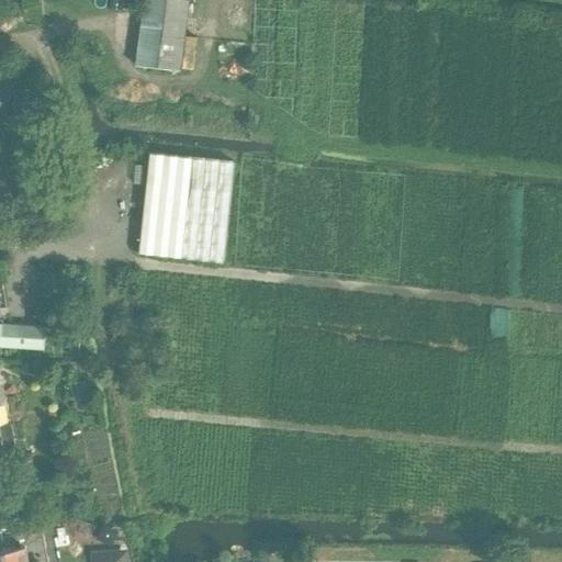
[(143,0),(135,65),(181,71),(181,67),(192,68),(197,36),(186,36),(189,0),(143,0)]
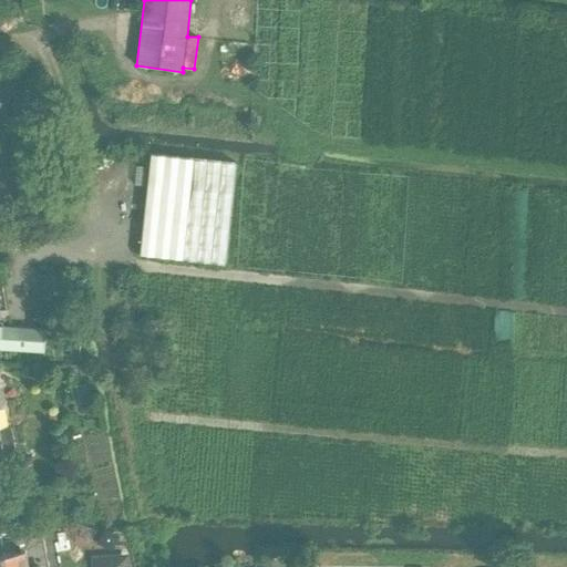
[(9,145),(0,146),(0,163),(0,165),(12,163),(9,145)]
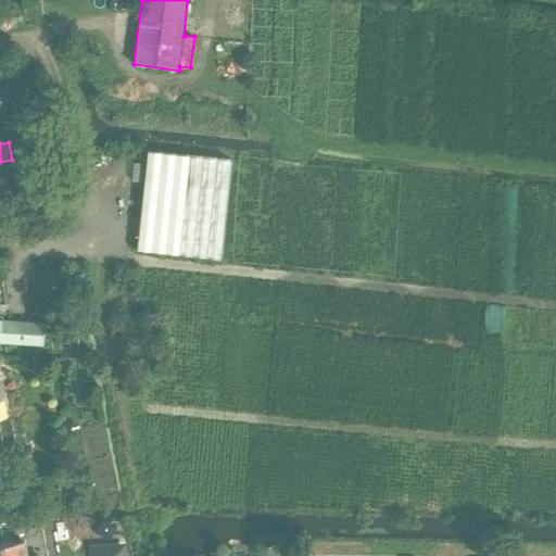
[(148,151),(138,250),(220,258),(231,160),(148,151)]
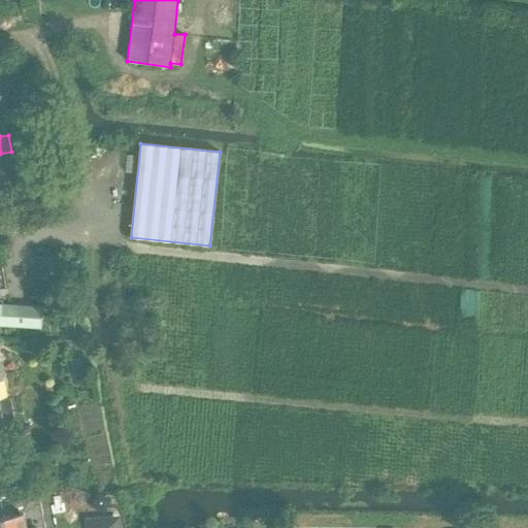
[(0,324),(40,326),(41,306),(0,303),(0,324)]
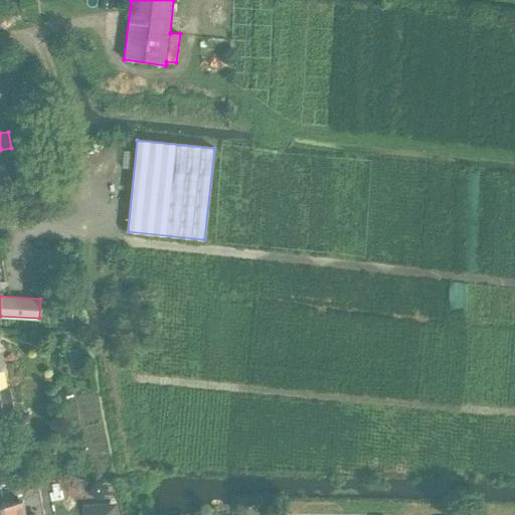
[(79,349),(68,351),(72,367),(83,364),(79,349)]
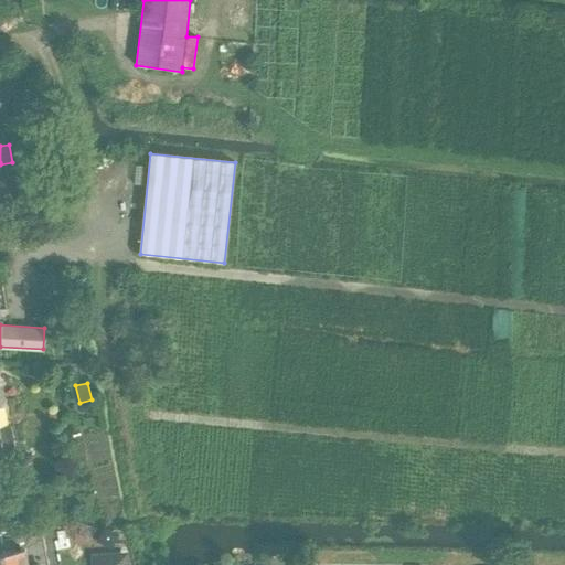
[(0,454),(9,452),(13,449),(16,444),(11,426),(0,428),(0,454)]
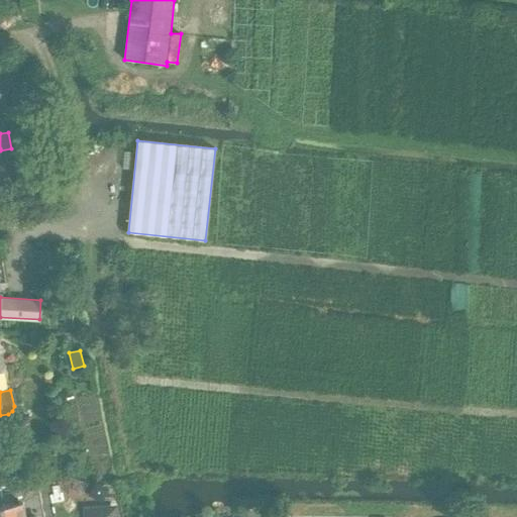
[(23,503),(0,507),(0,516),(37,516),(38,516),(37,516),(25,516),(26,516),(23,503)]
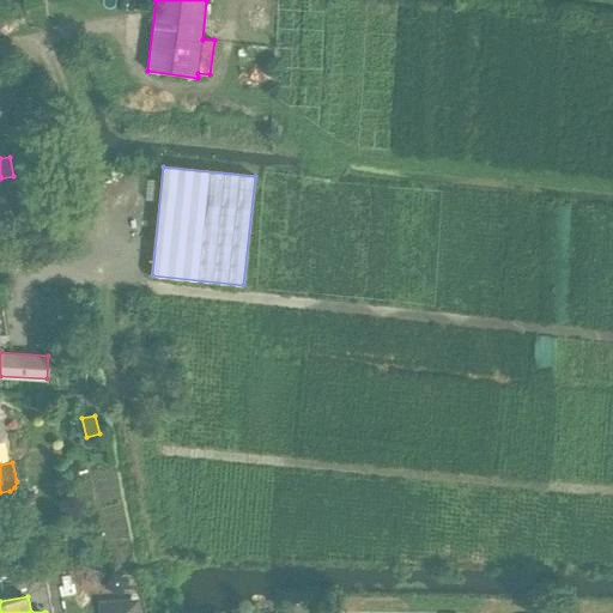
[(139,612),(139,600),(99,602),(99,612),(139,612)]
